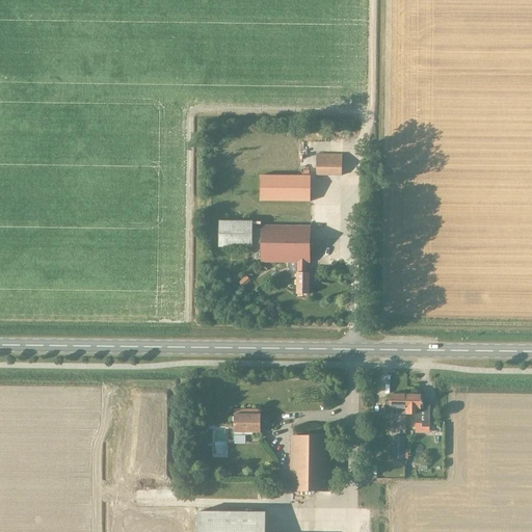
[(261,176),(299,174),(298,148),(260,150),(261,176)]
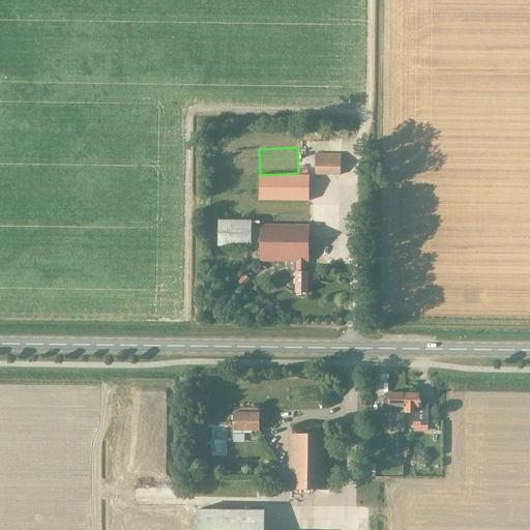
[(341,175),(341,154),(315,153),(315,175),(341,175)]
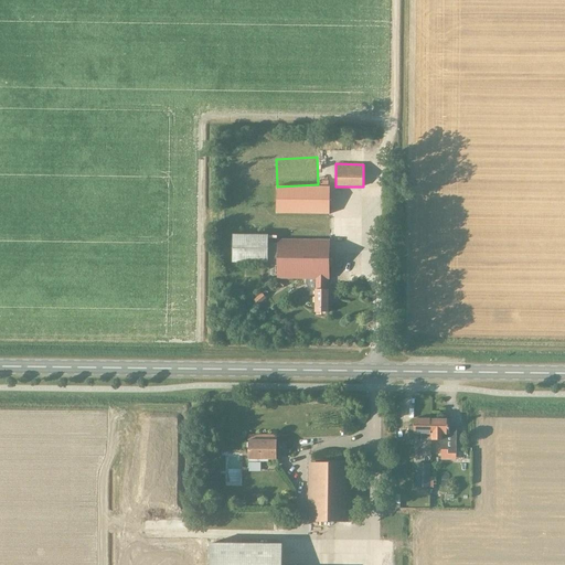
[(330,188),(328,188),(328,181),(320,181),(320,188),(276,187),(276,214),(329,214),(330,188)]
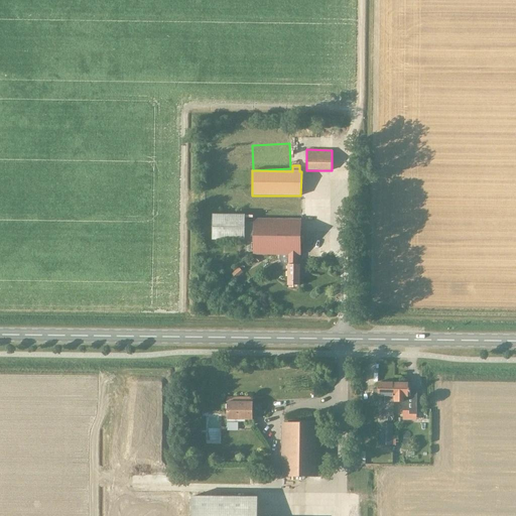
[(301,209),(302,233),(312,233),(312,209),(301,209)]
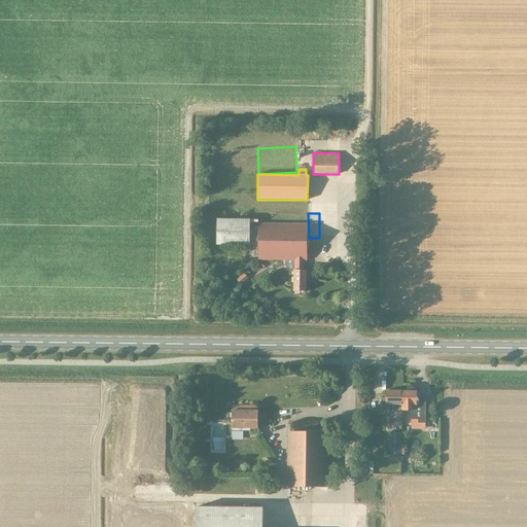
[(250,220),(218,219),(218,245),(250,245),(259,245),(258,259),(293,260),(293,271),(294,271),(304,271),(305,260),(306,260),(307,224),(259,223),(259,226),(250,226),(250,220)]
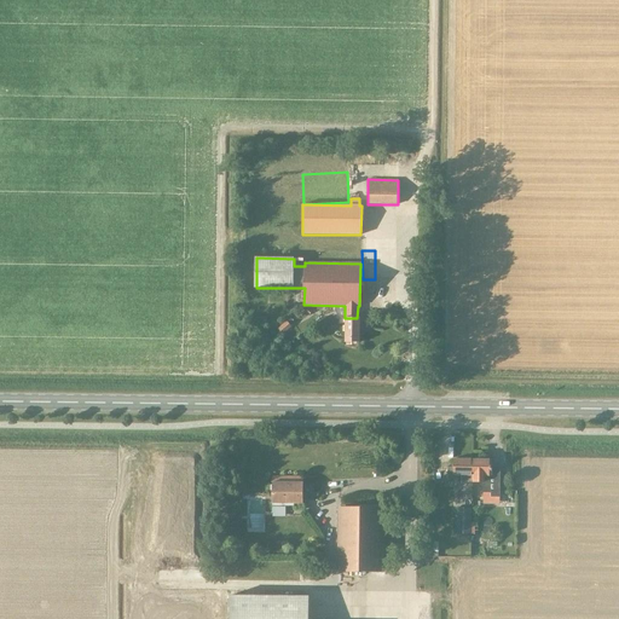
[(359,318),(357,318),(346,318),(346,342),(359,342),(359,318)]
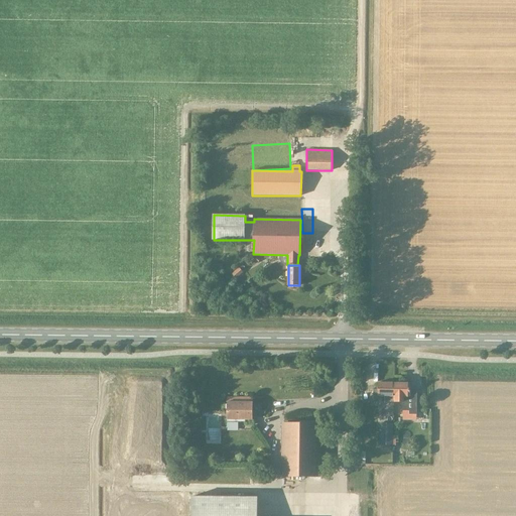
[(378,389),(373,389),(373,401),(378,401),(378,403),(394,403),(394,402),(394,383),(378,383),(378,389)]
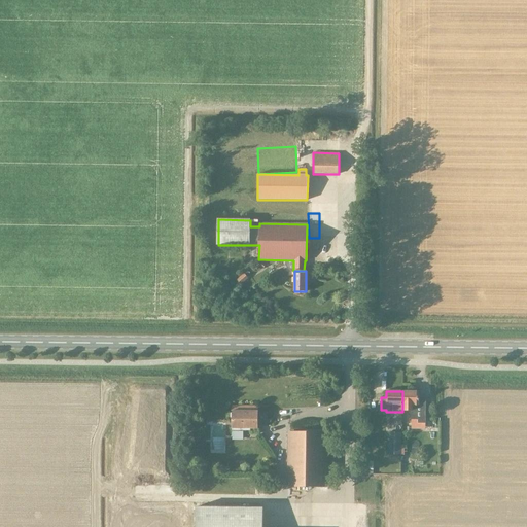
[(418,391),(402,391),(402,411),(410,411),(410,416),(411,416),(411,420),(418,420),(417,423),(425,423),(425,402),(421,402),(421,397),(418,397),(418,391)]
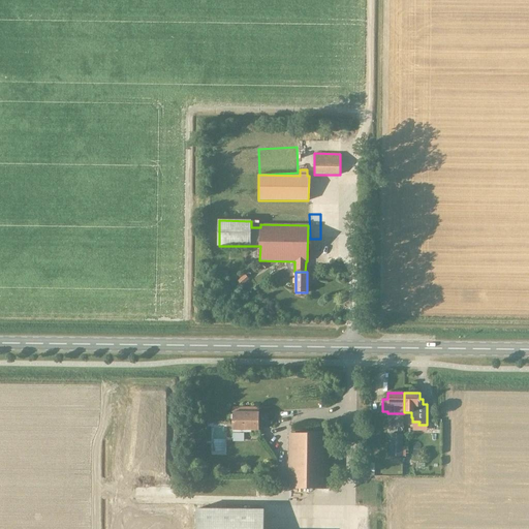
[(268,413),(259,413),(259,407),(232,407),(232,430),(258,430),(258,428),(268,428),(268,413)]
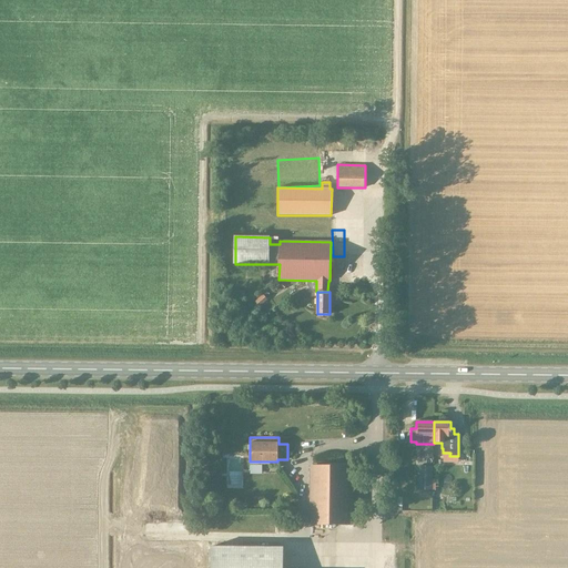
[(240,486),(239,460),(227,460),(229,486),(240,486)]
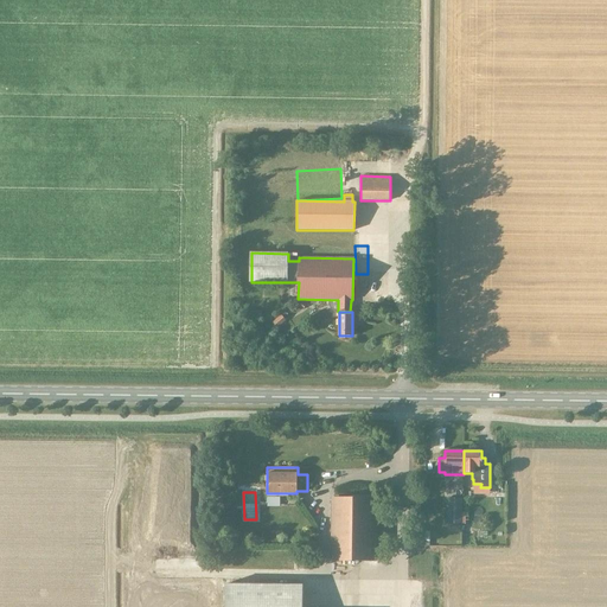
[(375,561),(375,498),(332,498),(331,561),(375,561)]
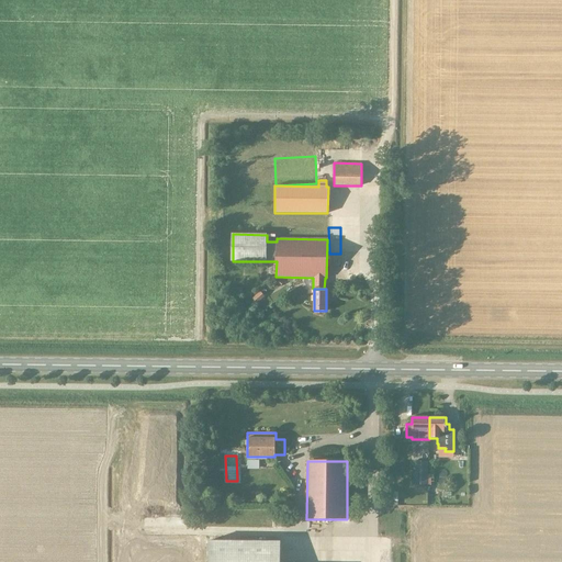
[(427,485),(428,461),(414,461),(414,484),(427,485)]
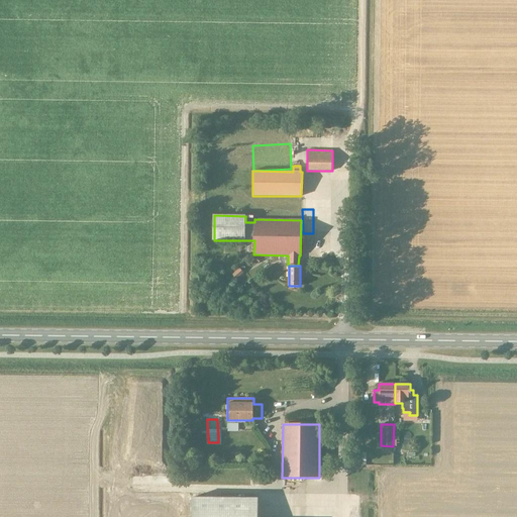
[(257,516),(259,498),(192,498),(191,516),(257,516)]
